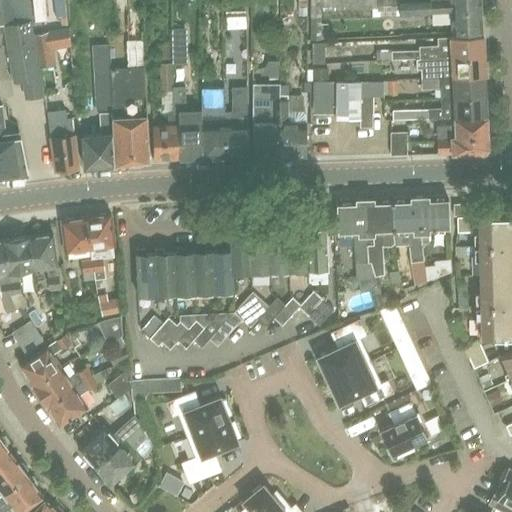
[(34,34),(32,21),(28,0),(0,0),(0,24),(3,24),(13,82),(25,80),(28,95),(43,92),(39,68),(34,34)]
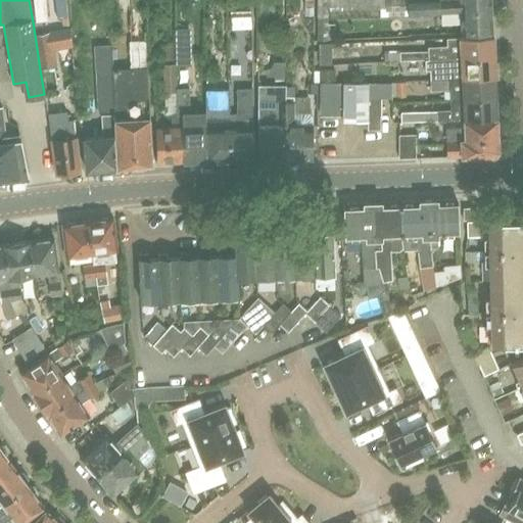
[(317,0),(317,41),(327,41),(328,0),(317,0)]
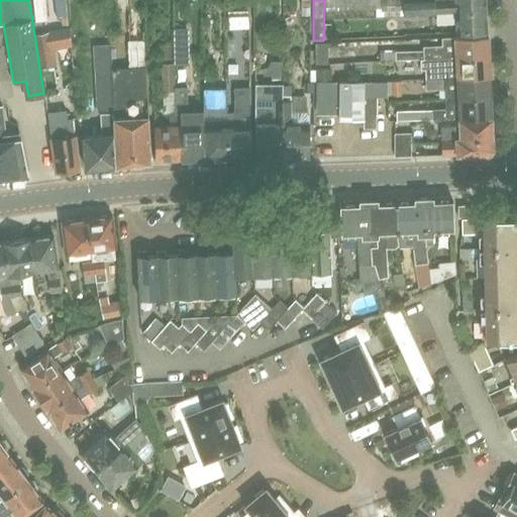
[(454,11),(485,9),(484,0),(375,0),(376,16),(434,14),(434,12),(454,11)]
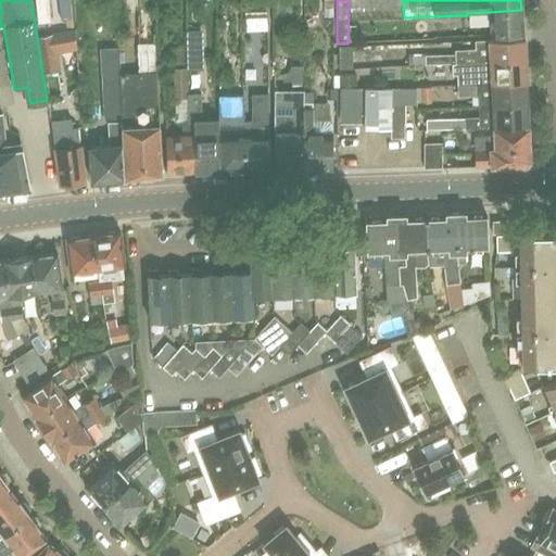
[(490,34),(522,33),(521,10),(489,12),(490,34)]
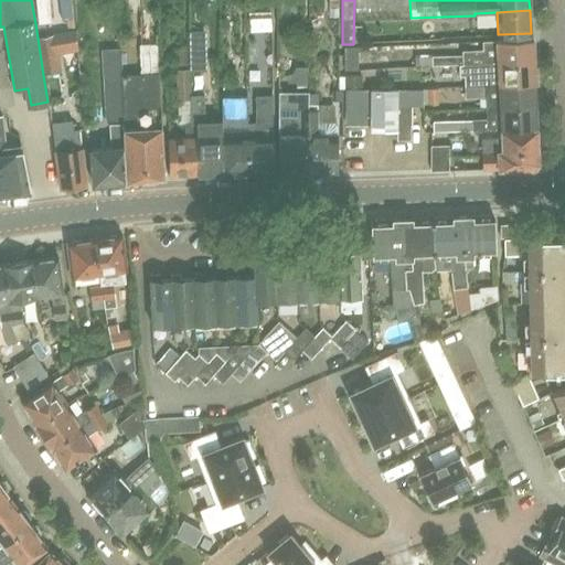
[(146,54),(157,53),(155,19),(144,20),(146,54)]
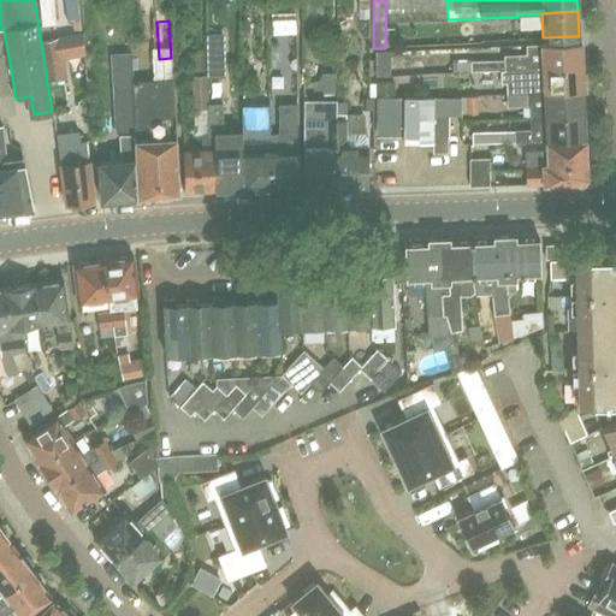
[(82,34),(41,41),(47,82),(63,80),(59,60),(86,55),(82,34)]
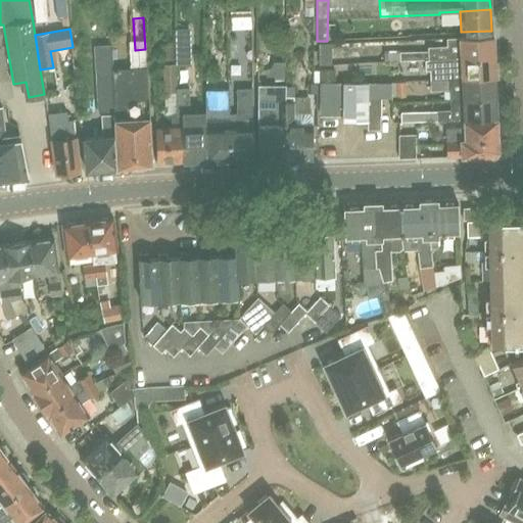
[(494,56),(493,36),(446,38),(446,46),(428,47),(428,51),(398,52),(399,61),(425,60),(494,56)]
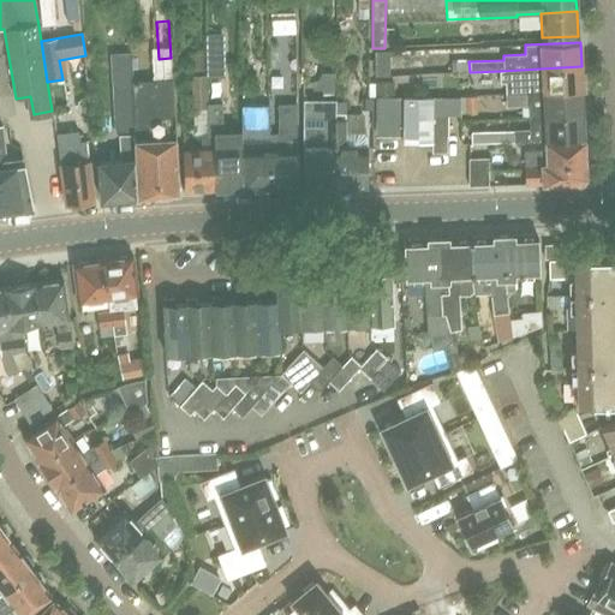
[(390,77),(389,52),(375,52),(375,77),(390,77)]
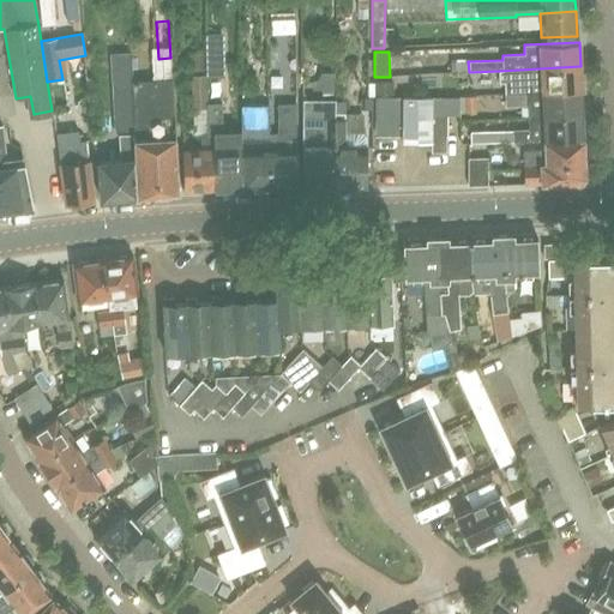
[(188,56),(190,71),(202,71),(202,56),(188,56)]
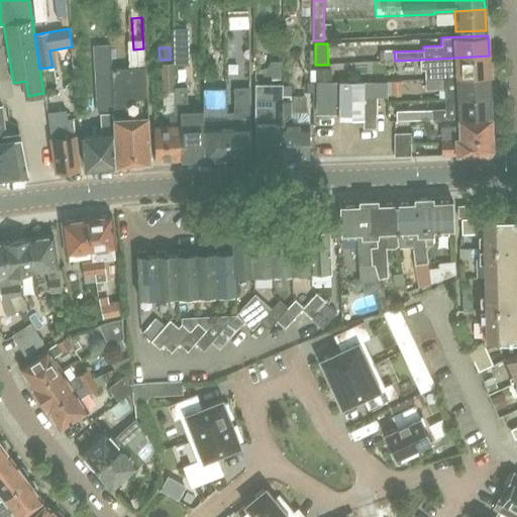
[(109,98),(108,50),(97,50),(98,99),(109,98)]
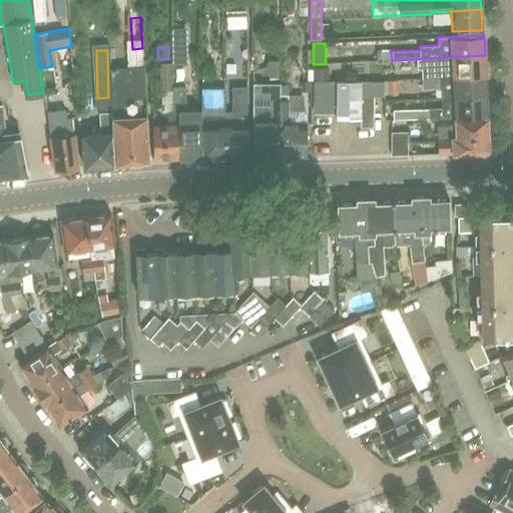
[(485,76),(486,76),(485,55),(417,59),(417,69),(422,69),(422,78),(485,75),(485,76)]
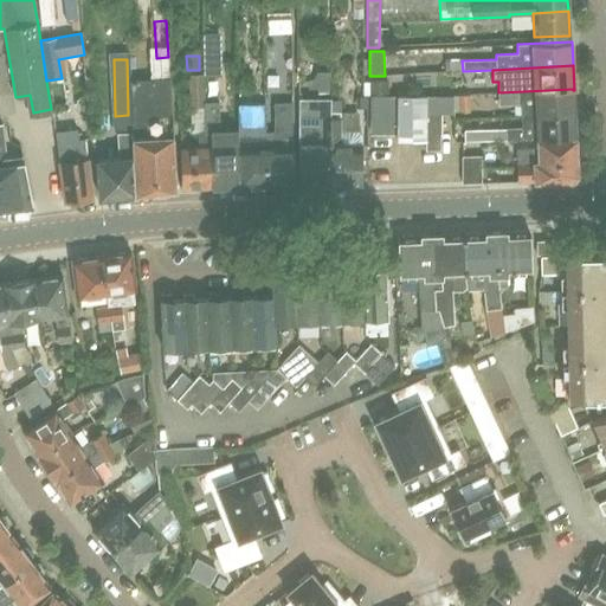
[(213,187),(211,133),(204,133),(204,102),(202,73),(189,75),(192,147),(181,147),(182,187),(213,187)]
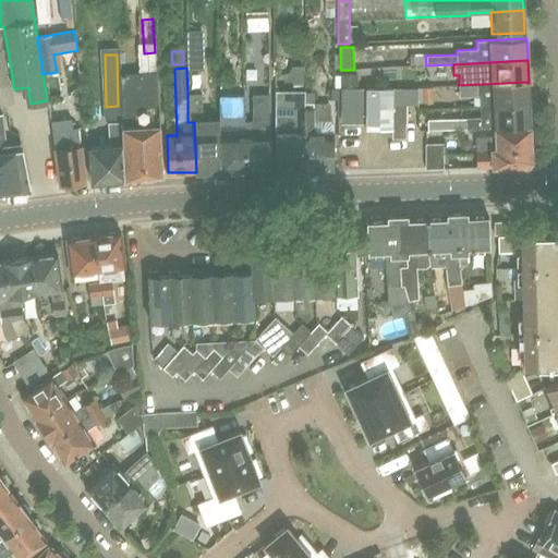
[(162,173),(159,124),(156,72),(119,74),(122,126),(121,128),(124,178),(162,173)]
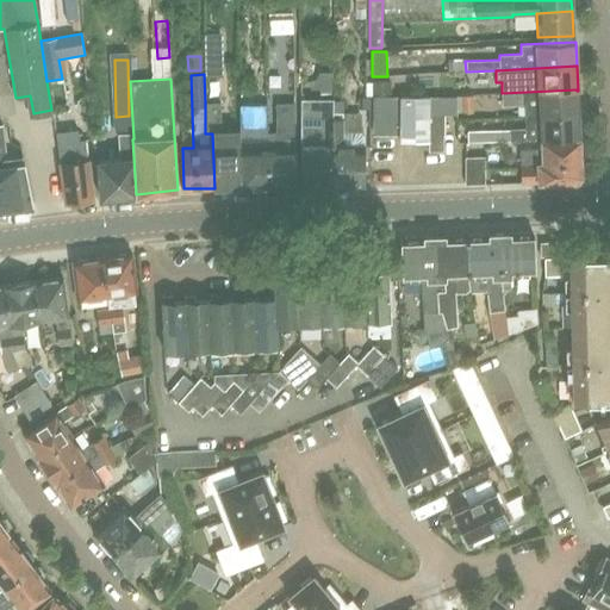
[(374,97),(391,97),(390,81),(372,81),(372,97),(374,97)]
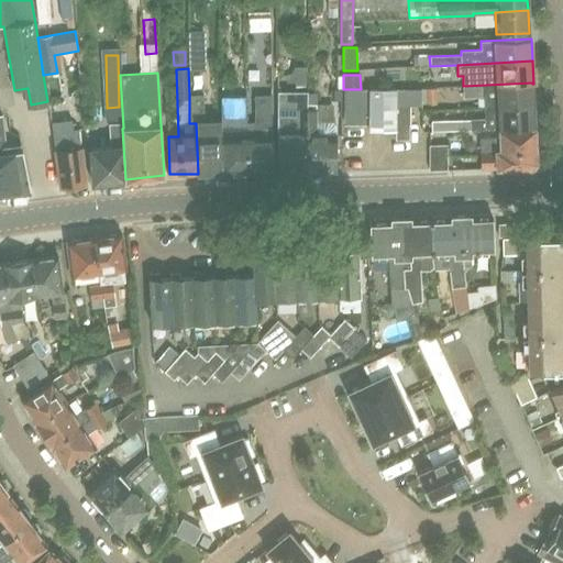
[(533,105),(532,84),(532,83),(463,86),(464,98),(484,97),(484,107),(485,107),(533,105)]
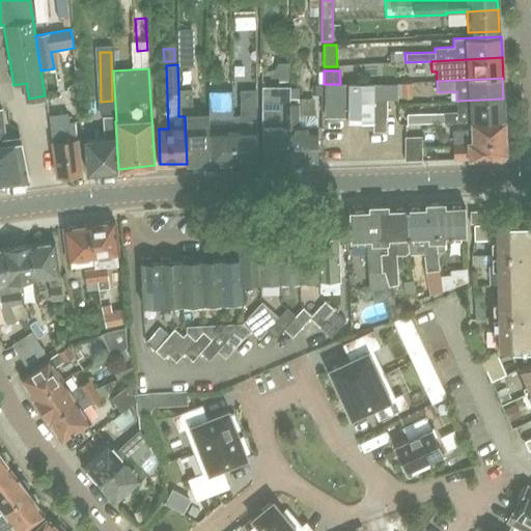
[(326,84),(326,85),(327,118),(348,118),(348,122),(373,122),(373,132),(386,132),(386,117),(387,117),(387,99),(397,99),(397,84),(340,84),(326,84)]
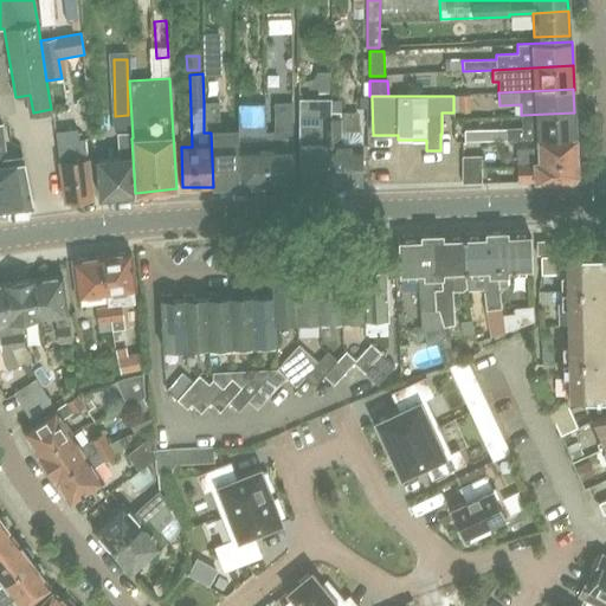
[(237,186),(236,129),(220,129),(219,102),(204,102),(204,133),(211,133),(213,187),(237,186)]
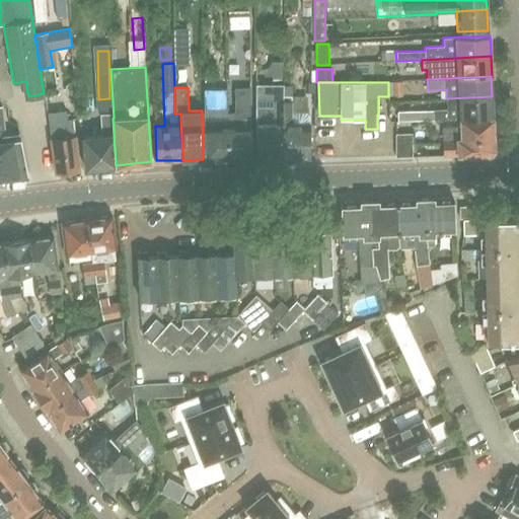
[(251,158),(249,87),(233,87),(234,114),(227,114),(227,127),(228,159),(251,158)]
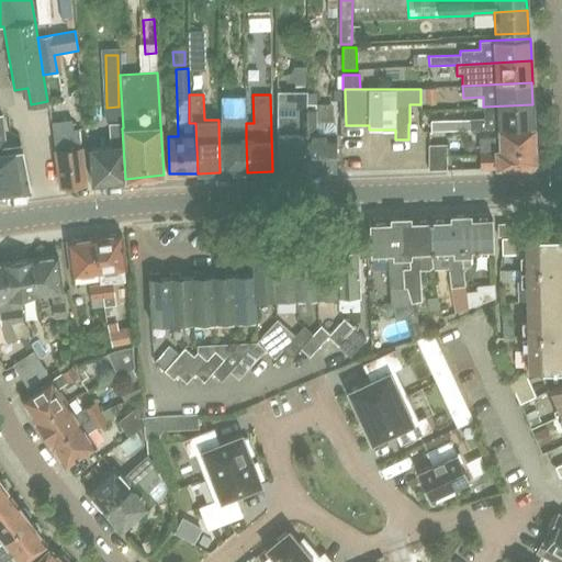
[(247,172),(246,137),(246,123),(246,113),(233,113),(233,96),(220,96),(222,172),(247,172)]
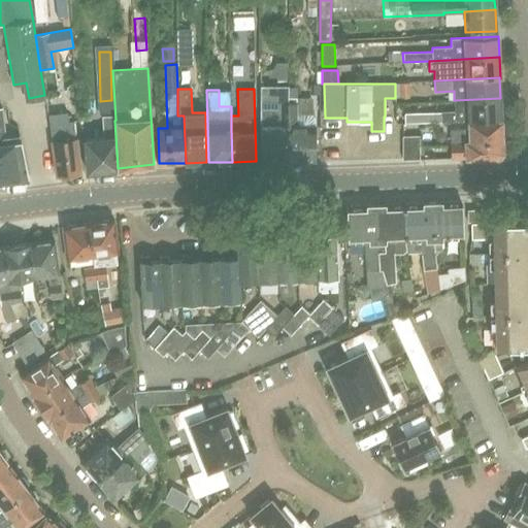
[(288,162),(288,98),(282,98),(282,102),(271,102),(271,126),(261,125),(261,162),(288,162)]
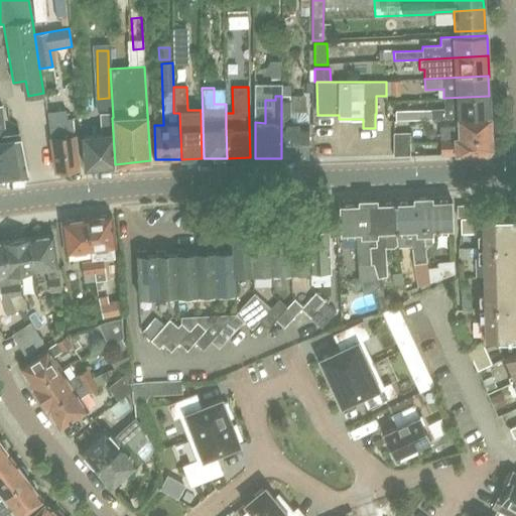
[(307,158),(307,123),(307,115),(304,112),(289,112),(289,96),(281,96),(281,158),(307,158)]
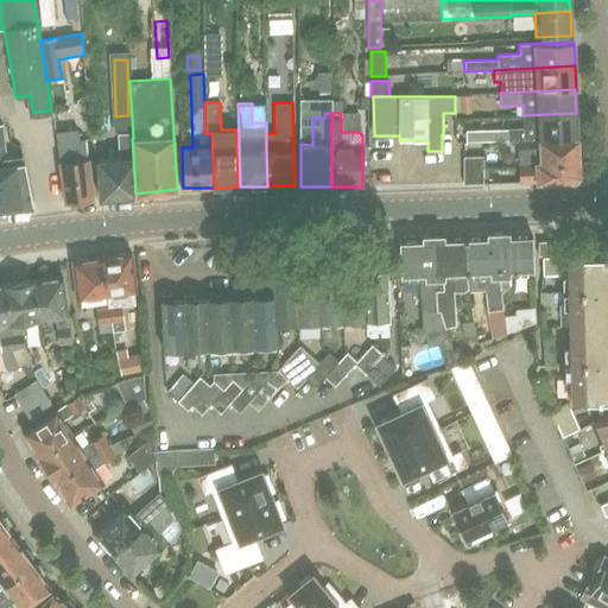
[(576,137),(576,113),(524,115),(525,128),(508,128),(508,140),(539,139),(576,137)]
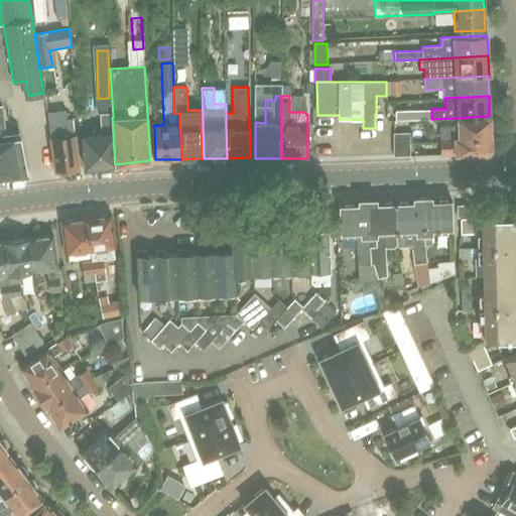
[(50,115),(63,113),(61,101),(48,103),(50,115)]
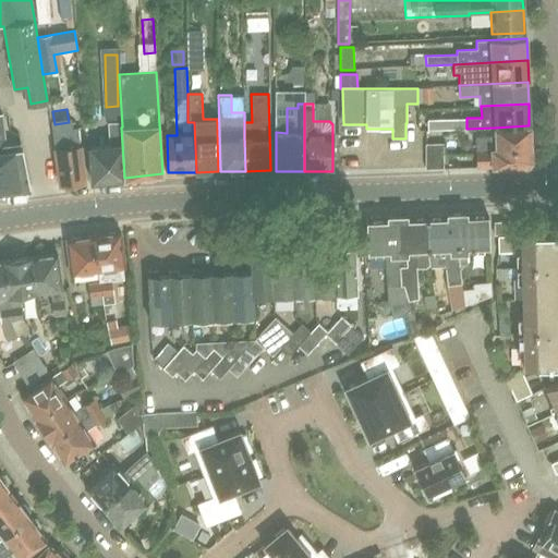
[(450,119),(427,119),(428,130),(450,129),(450,119)]
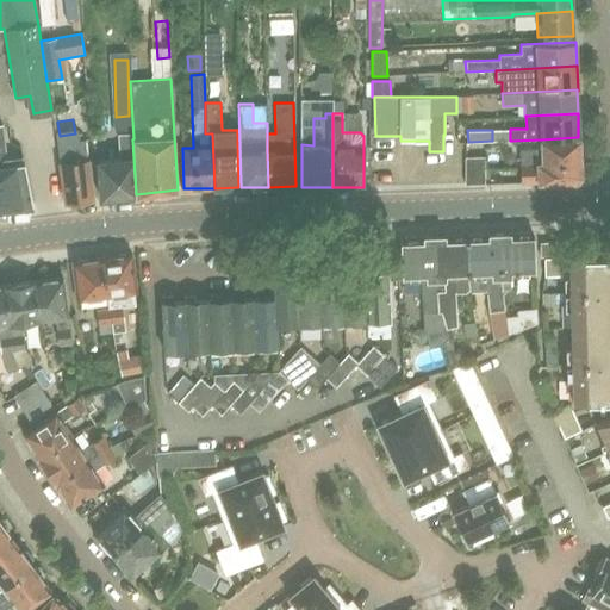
[(136,194),(132,139),(132,134),(117,134),(119,160),(97,161),(100,198),(136,194)]
